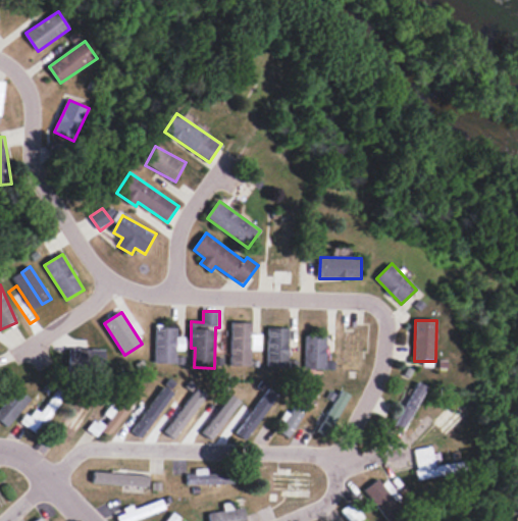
[(253,351),(263,351),(263,334),(253,334),(254,323),(232,322),(231,366),(252,367),(253,351)]
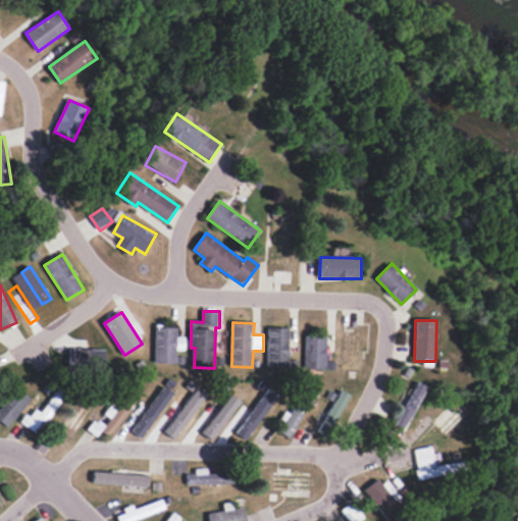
[(156,364),(176,364),(177,351),(186,351),(186,337),(177,337),(177,328),(156,327),(156,364)]
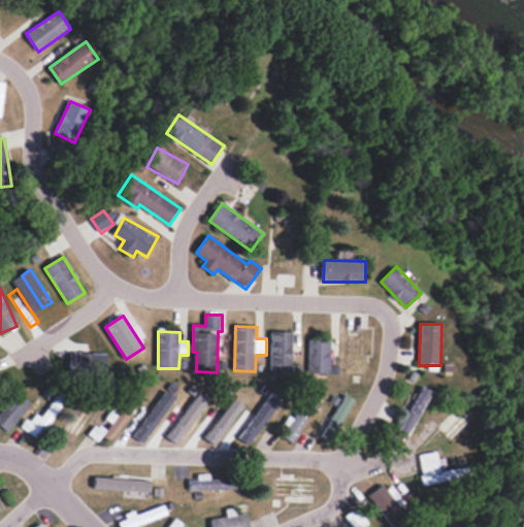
[(293,372),(294,332),(272,332),(272,371),(293,372)]
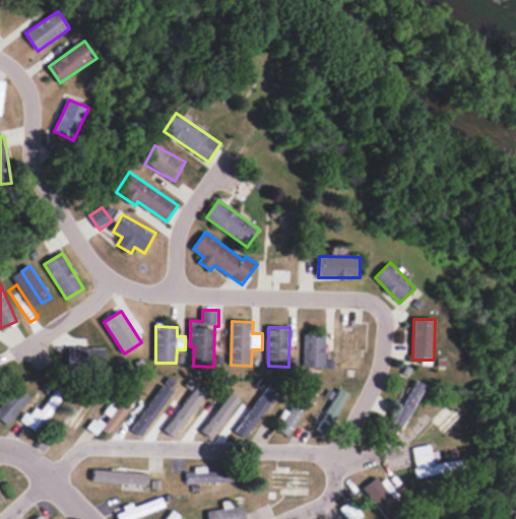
[(307,335),(306,368),(327,369),(328,335),(307,335)]
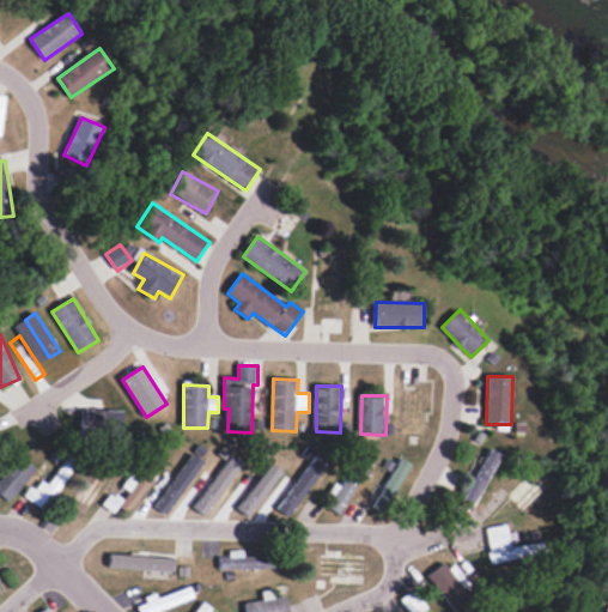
[(123,431),(125,412),(81,410),(81,430),(123,431)]
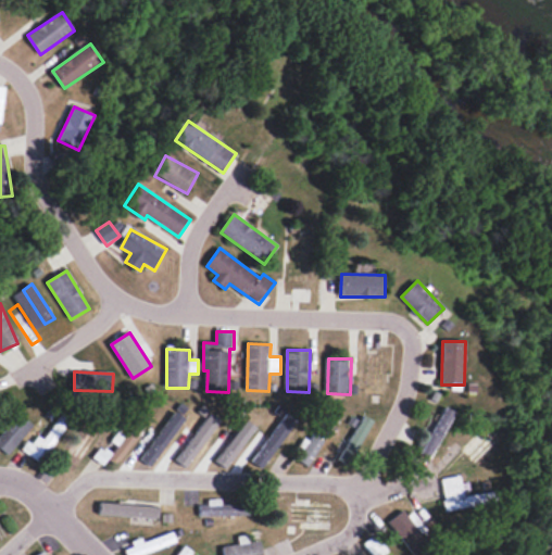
[(431,458),(456,413),(447,407),(431,433),(423,429),(413,448),(431,458)]
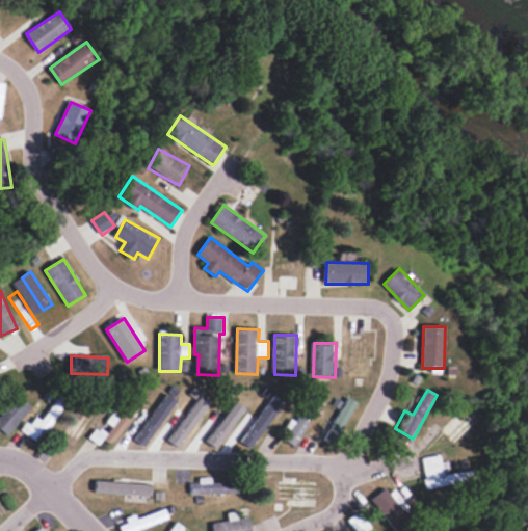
[(112,445),(146,402),(135,394),(102,435),(112,445)]
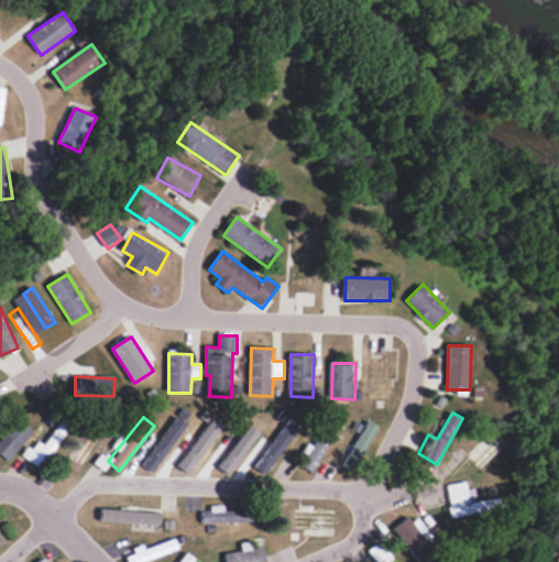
[(34,432),(20,419),(0,441),(0,453),(8,461),(34,432)]
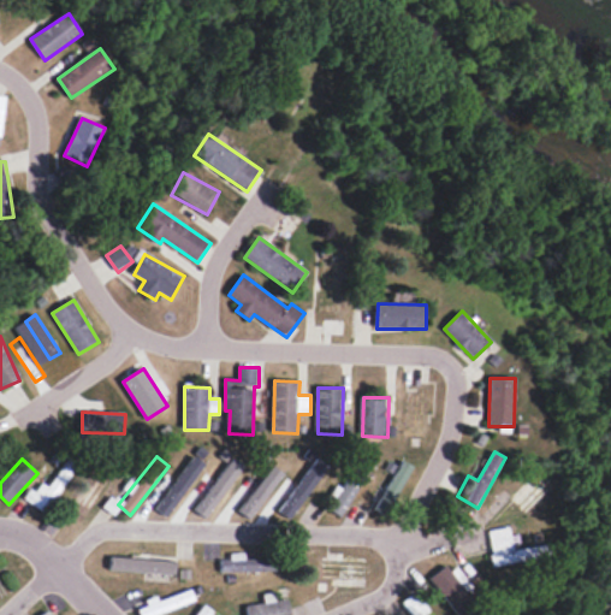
[(371,466),(357,459),(331,510),(344,518),(371,466)]
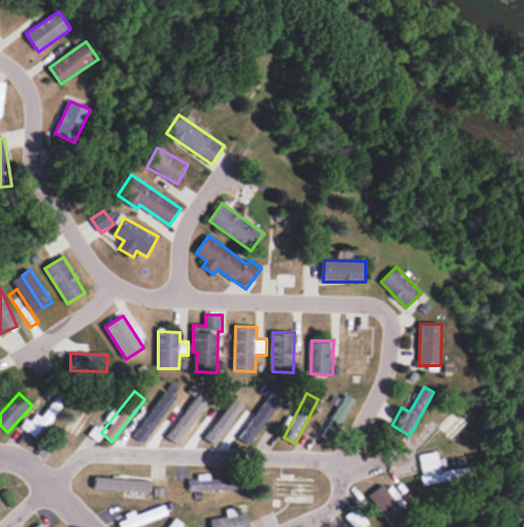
[(31,423),(27,420),(21,427),(38,439),(67,400),(59,394),(42,418),(36,415),(31,423)]
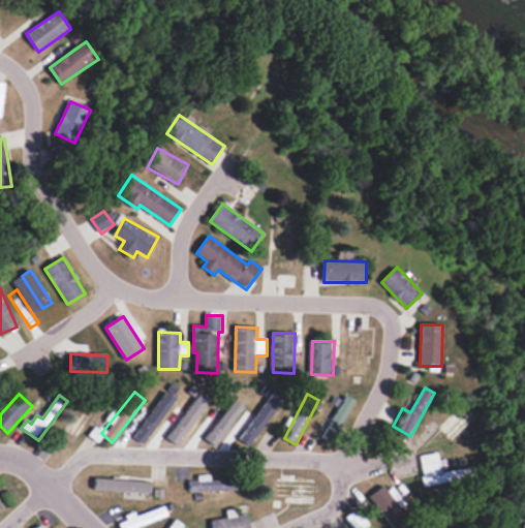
[(333,443),(356,401),(347,396),(323,438),(333,443)]
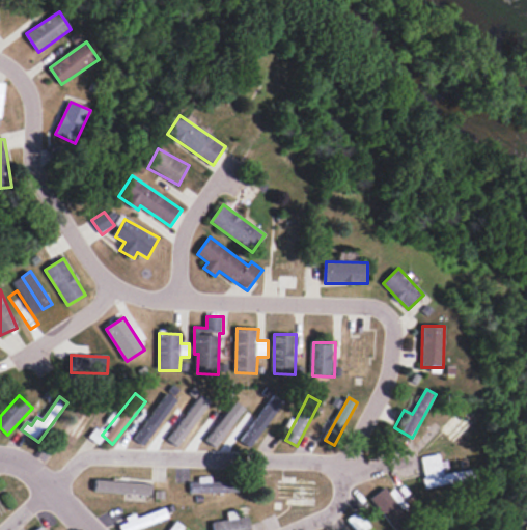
[(70,434),(65,430),(59,440),(73,449),(99,411),(90,405),(70,434)]
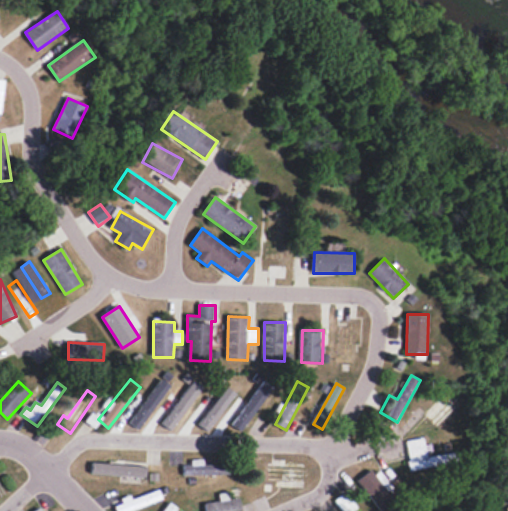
[(405,441),(411,471),(445,465),(443,455),(426,458),(422,438),(405,441)]
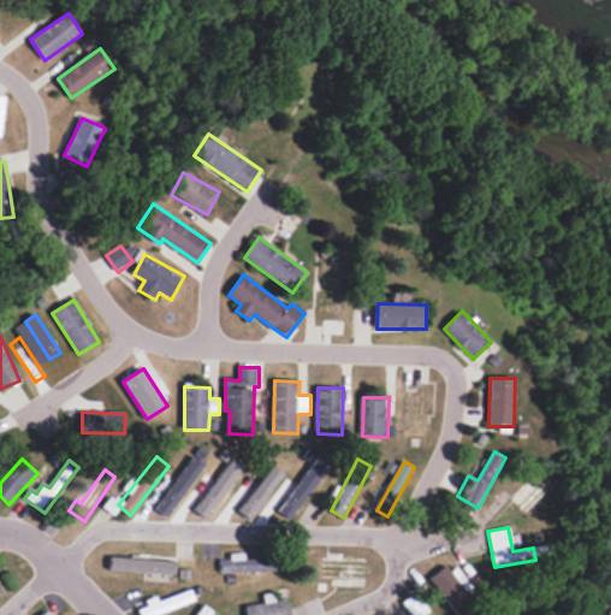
[(221,561),(223,573),(279,572),(278,560),(245,560),(245,554),(231,554),(231,560),(221,561)]
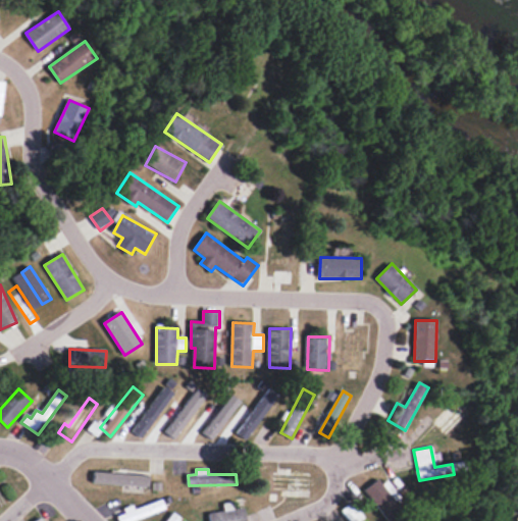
[(315,493),(315,472),(270,470),(269,492),(315,493)]
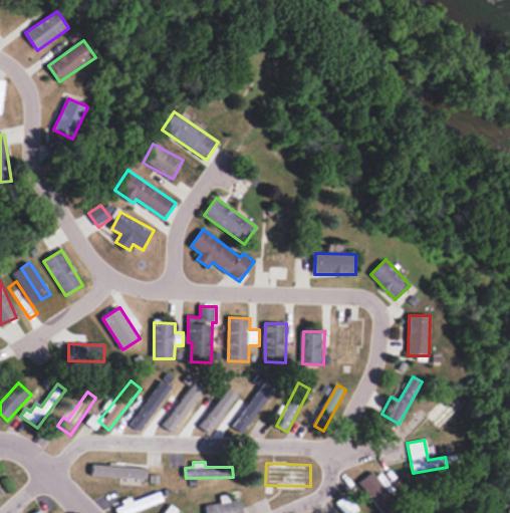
[(148,468),(92,466),(92,478),(148,479),(148,468)]
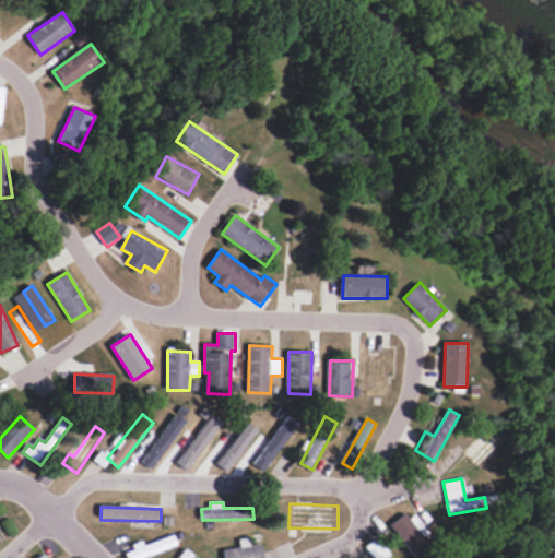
[(414,511),(393,526),(415,557),(421,557),(433,549),(424,537),(429,534),(414,511)]
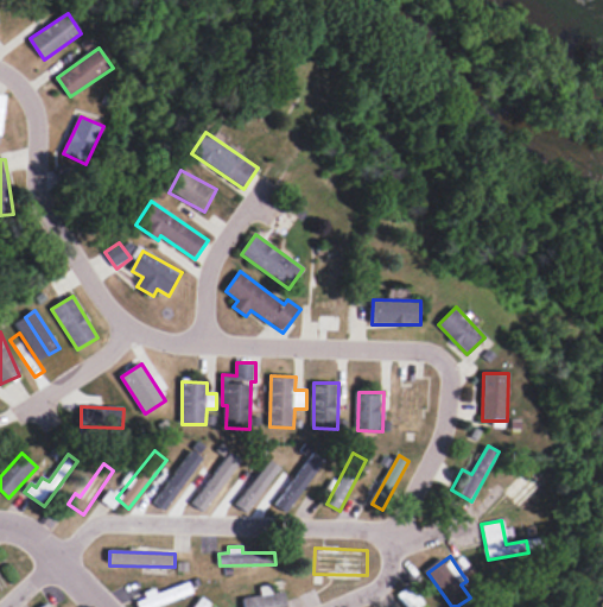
[(138,601),(139,606),(152,606),(194,596),(190,583),(157,593),(156,589),(145,593),(147,599),(138,601)]
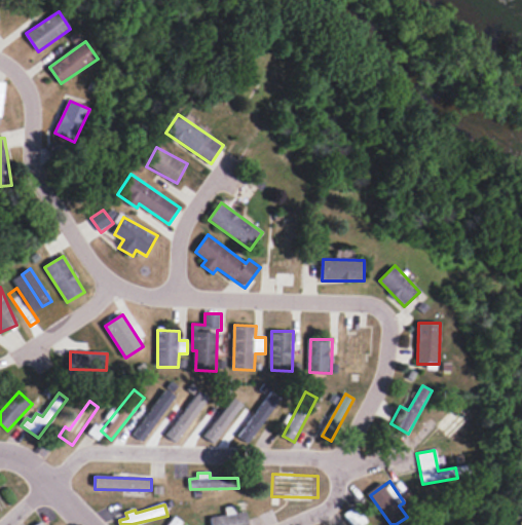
[(249,524),(248,512),(236,513),(235,507),(225,508),(226,516),(211,518),(211,524),(249,524)]
